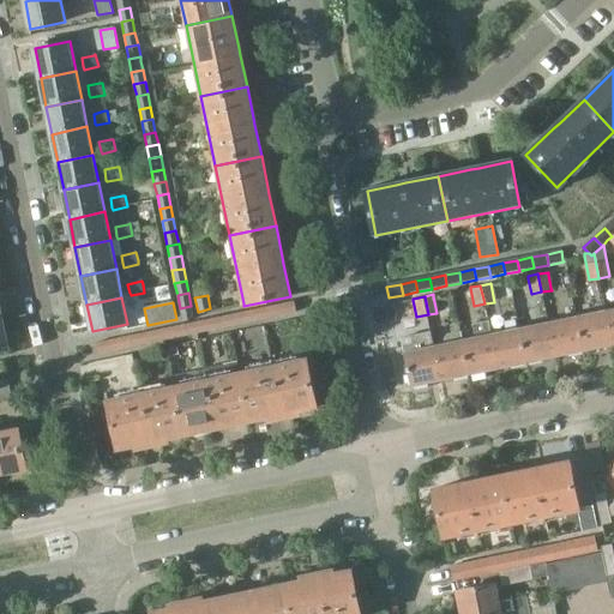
[(294,302),(283,305),(286,315),(296,313),(294,302)]
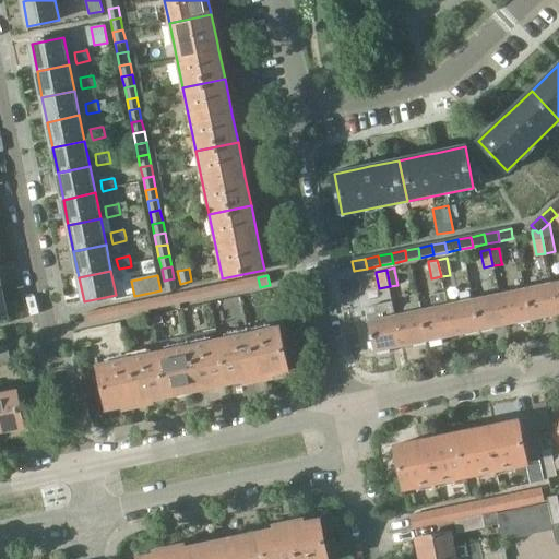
[(253,278),(248,280),(250,289),(256,288),(260,287),(258,277),(253,278)]
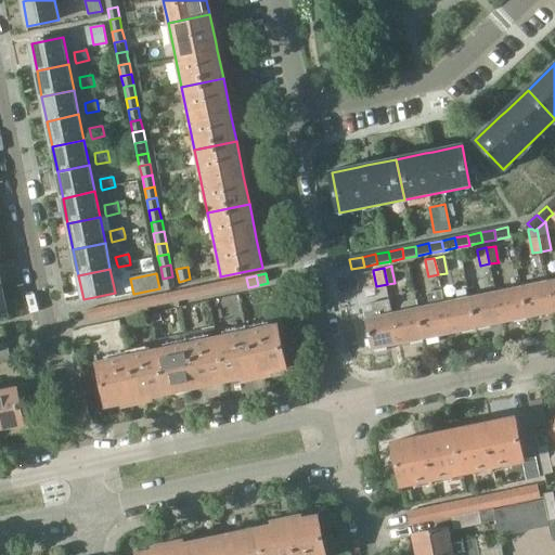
[(172,276),(163,279),(165,289),(175,287),(172,276)]
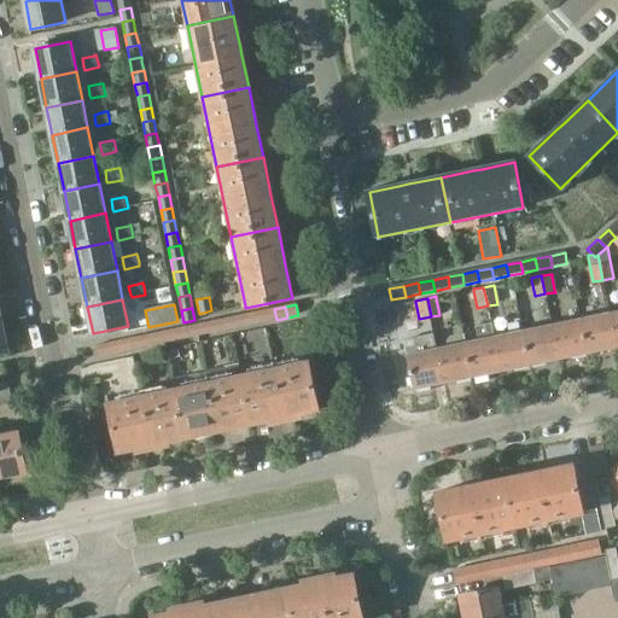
[(274,309),(263,312),(266,322),(277,320),(274,309)]
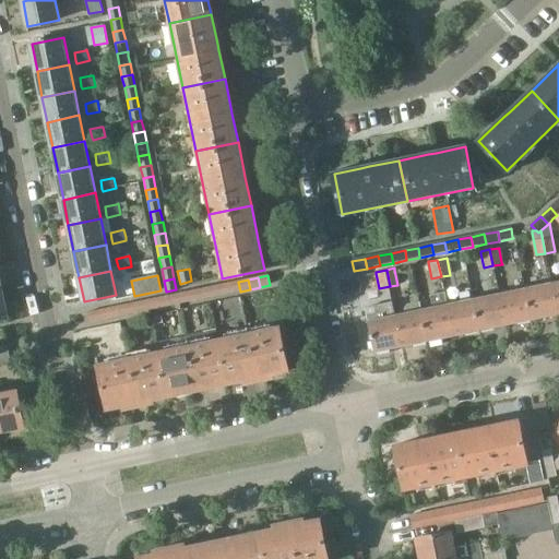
[(238,282),(228,284),(230,293),(240,292),(238,282)]
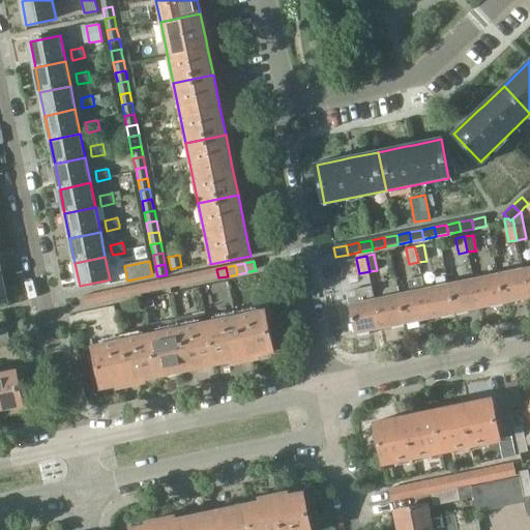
[(523,268),(498,273),(505,303),(529,298),(523,268)]
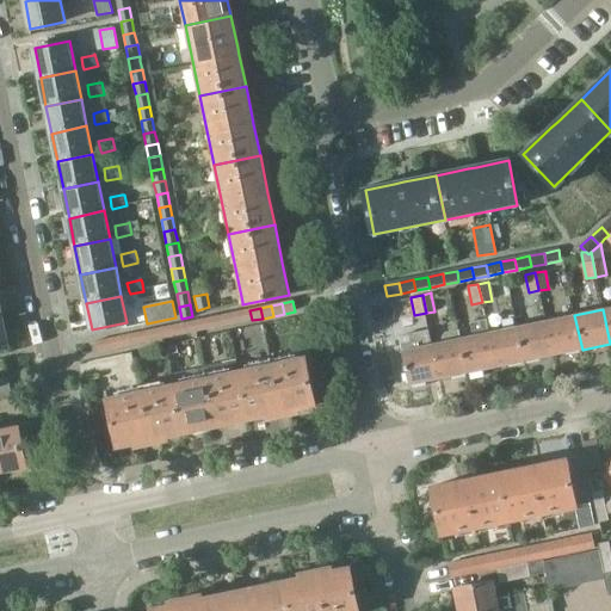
[(244,312),(239,313),(241,322),(246,321),(252,320),(250,310),(244,312)]
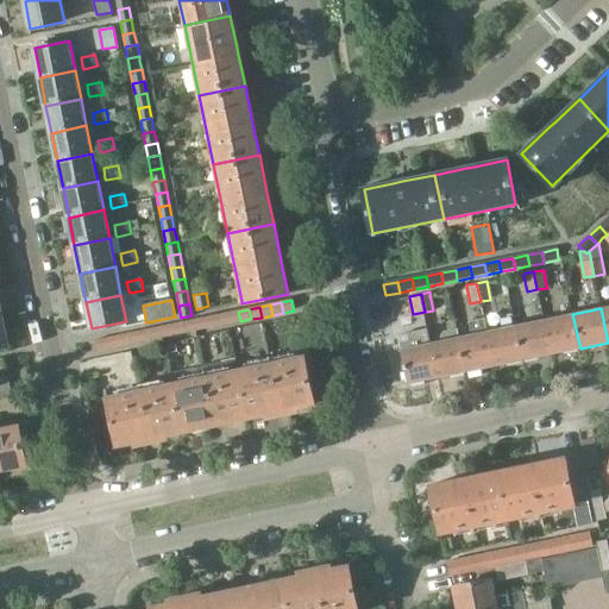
[(238,312),(227,313),(228,324),(240,321),(238,312)]
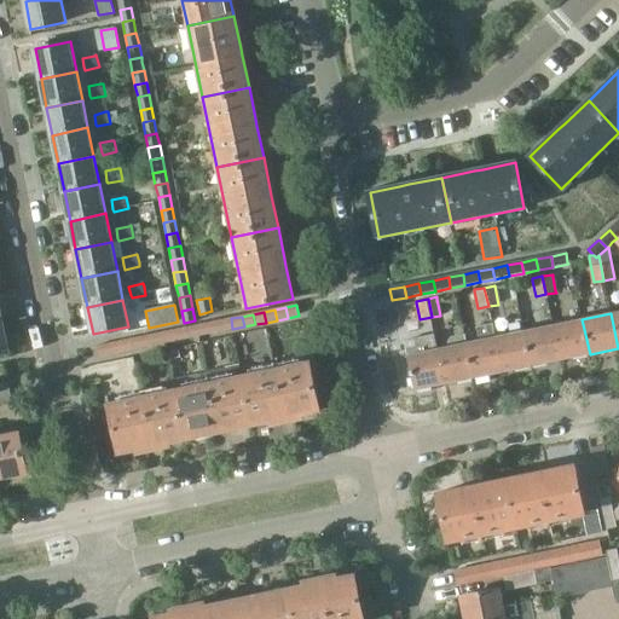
[(231,318),(219,320),(221,331),(232,329),(231,318)]
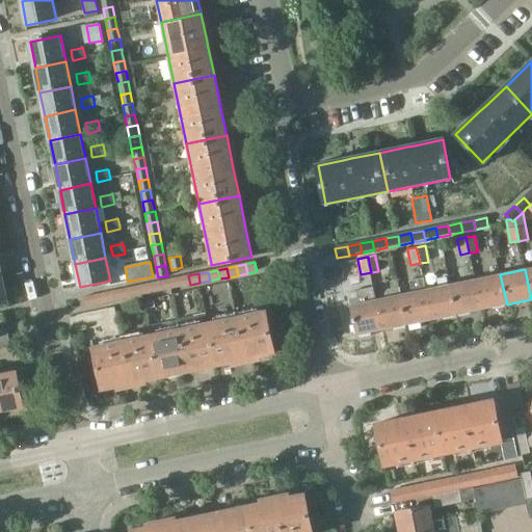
[(500,274),(475,280),(482,310),(507,304),(500,274)]
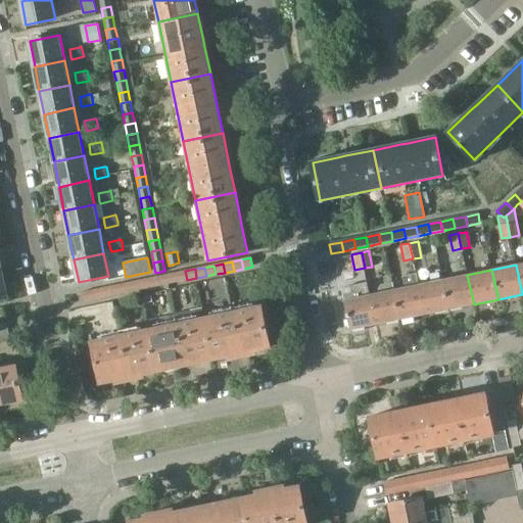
[(181,272),(176,273),(178,282),(183,281),(187,280),(185,271),(181,272)]
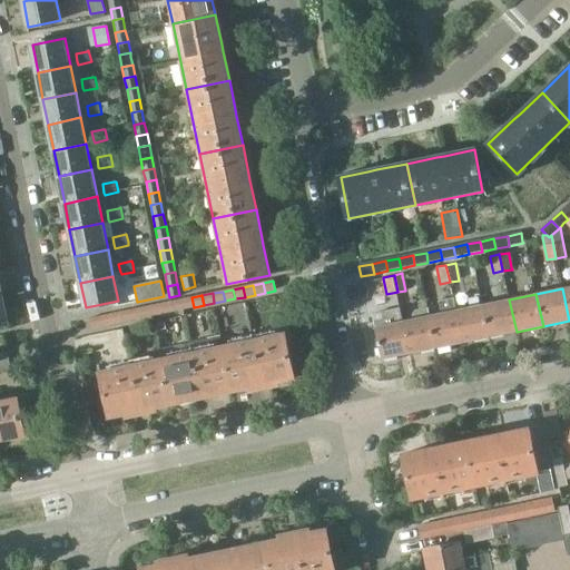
[(192,297),(182,300),(184,310),(194,307),(192,297)]
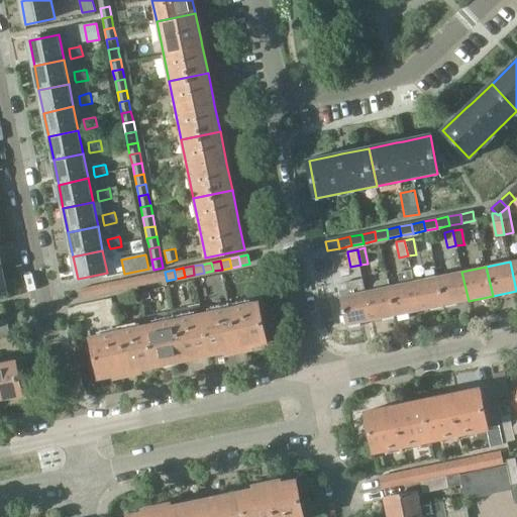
[(400,285),(390,287),(396,316),(420,311),(415,282),(414,282),(411,270),(398,273),(400,285)]
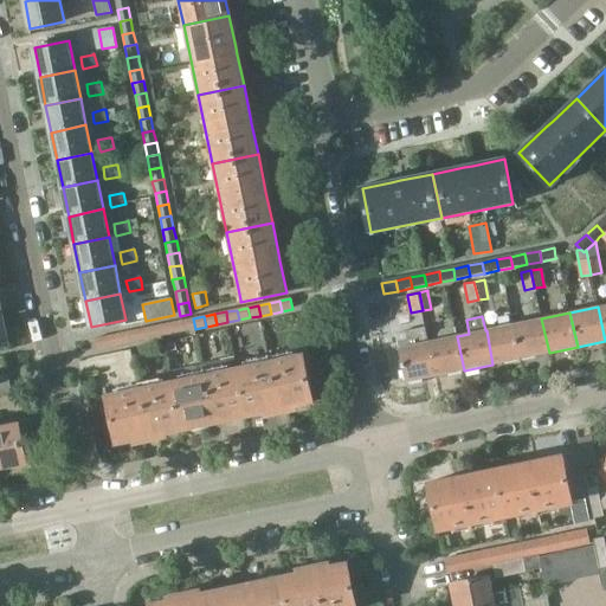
[(193,318),(182,321),(185,331),(195,329),(193,318)]
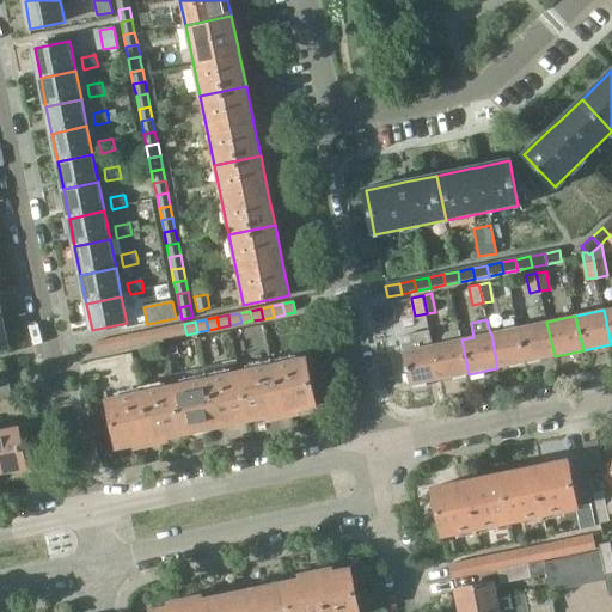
[(546,322),(519,328),(526,362),(555,356),(546,322)]
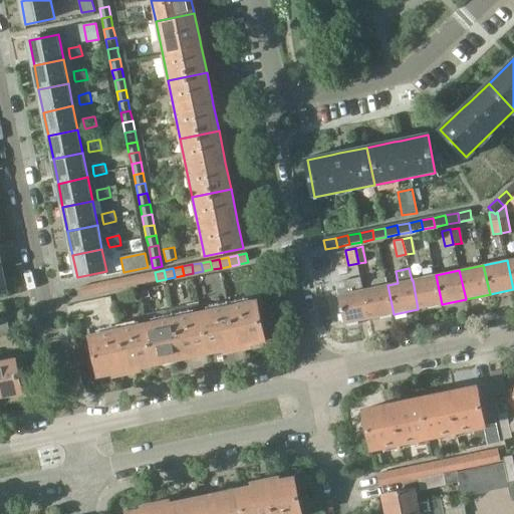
[(150,273),(146,274),(148,283),(152,282),(157,281),(155,272),(154,272),(150,273)]
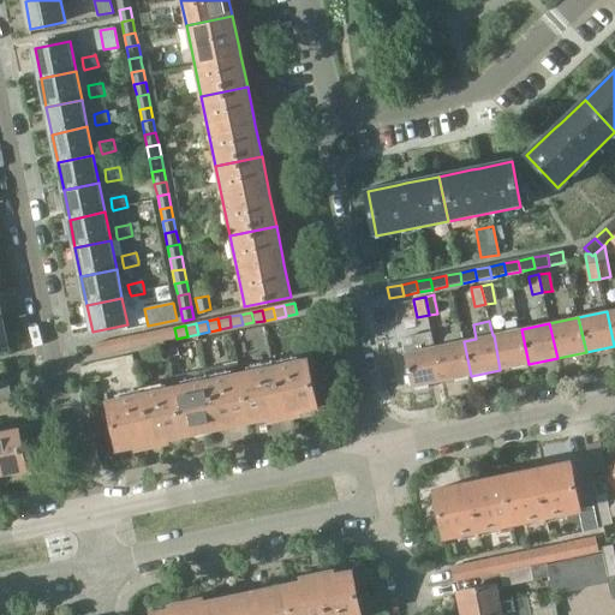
[(174,328),(163,330),(165,341),(177,339),(174,328)]
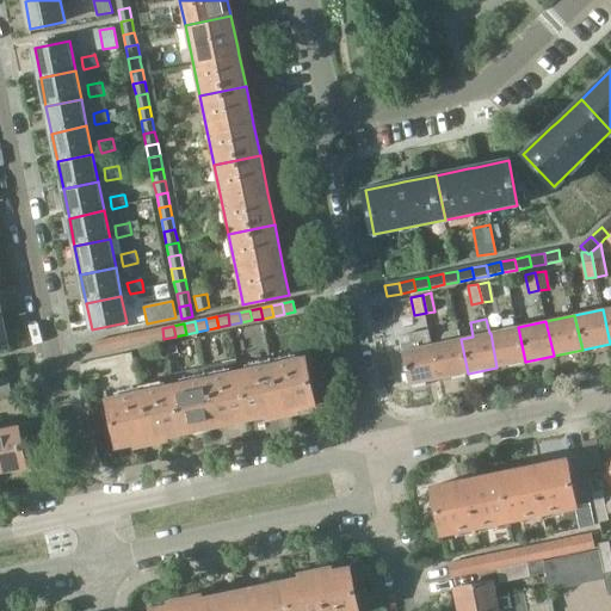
[(518,327),(491,333),(497,368),(525,362),(518,327)]
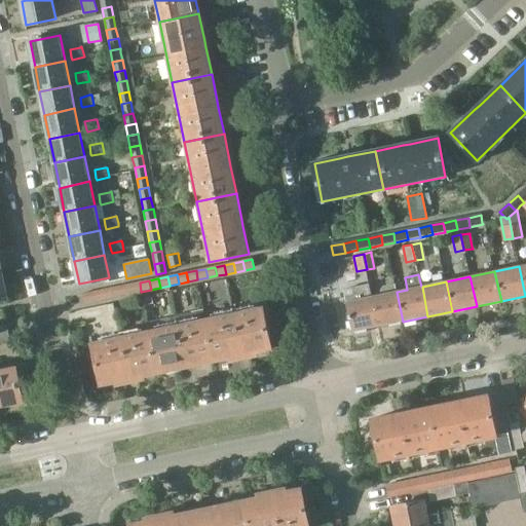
[(140,283),(129,285),(132,294),(141,292),(140,283)]
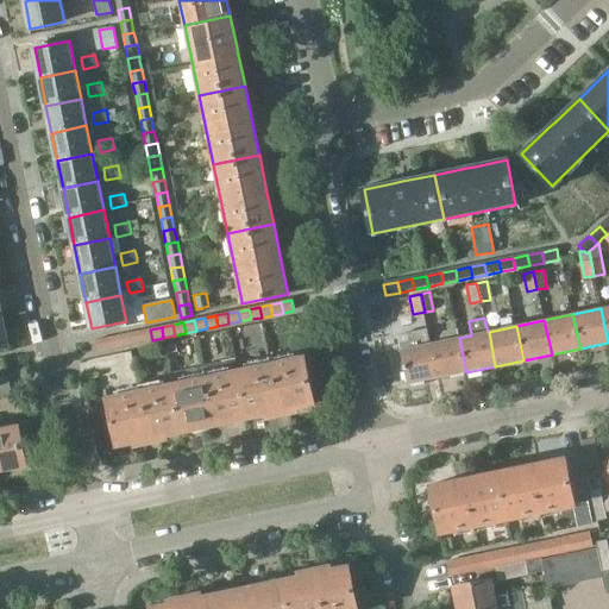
[(441,341),(431,344),(438,378),(466,372),(459,338),(457,328),(443,331),(440,334),(441,341)]
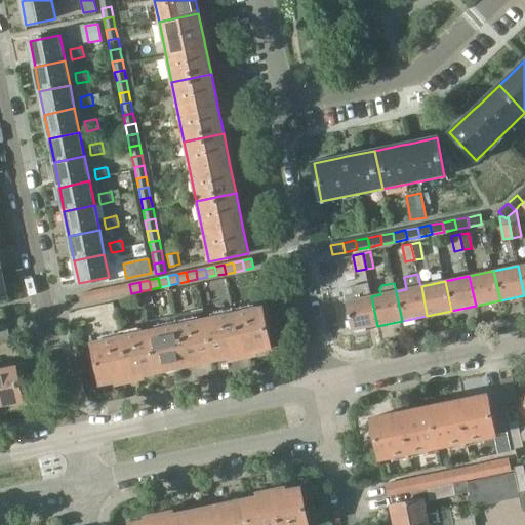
[(125,285),(120,286),(122,295),(127,294),(131,293),(129,284),(125,285)]
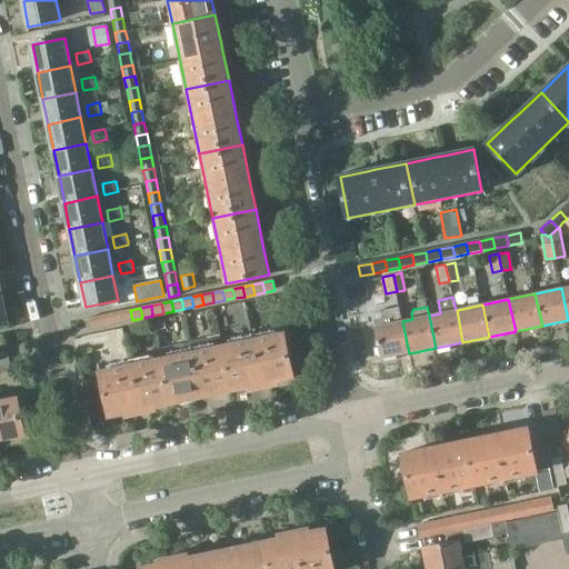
[(400,309),(372,315),(381,359),(409,353),(402,321),(400,309)]
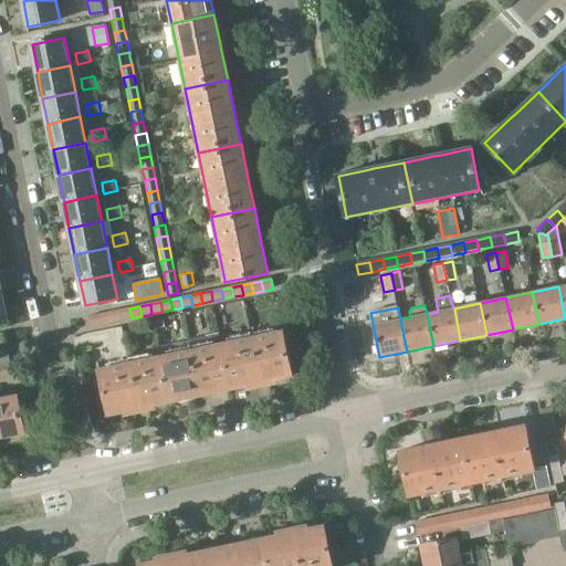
[(129,308),(119,311),(122,321),(132,318),(129,308)]
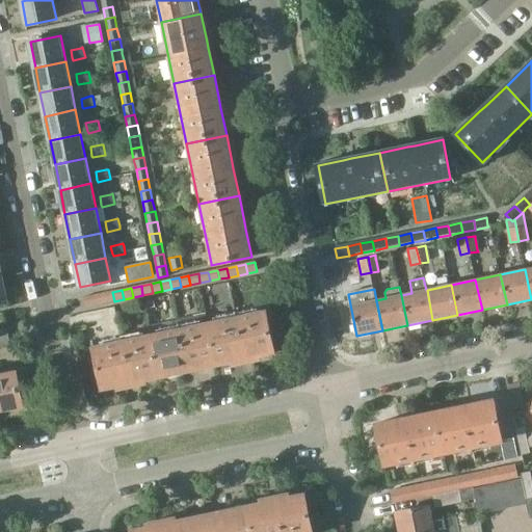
[(112,292),(103,294),(105,303),(114,301),(112,292)]
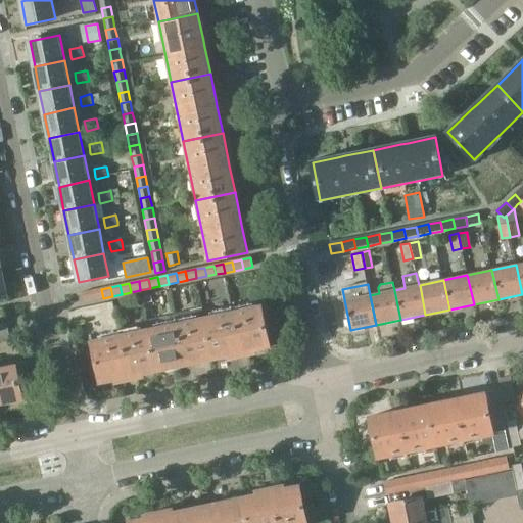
[(96,290),(92,291),(94,299),(98,298),(103,298),(101,289),(96,290)]
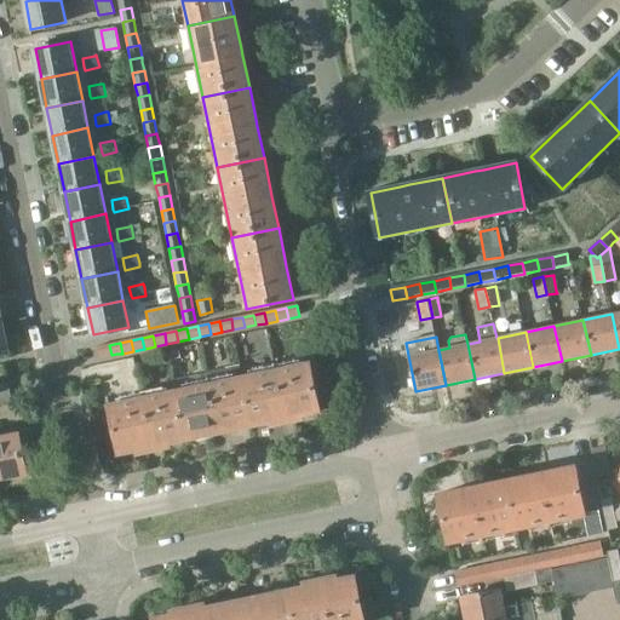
[(109,345),(98,348),(101,357),(112,355),(109,345)]
